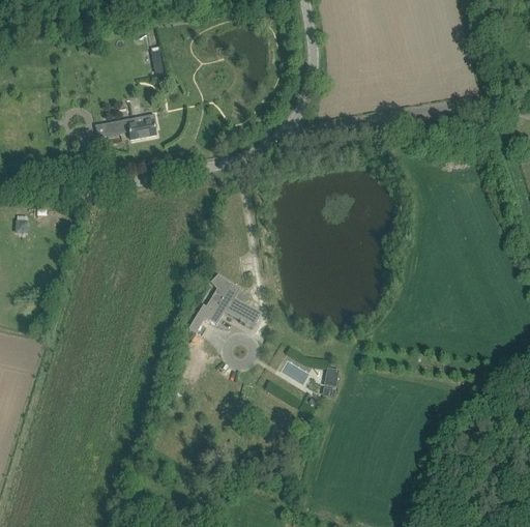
[(151,49),(154,70),(162,69),(158,48),(151,49)]
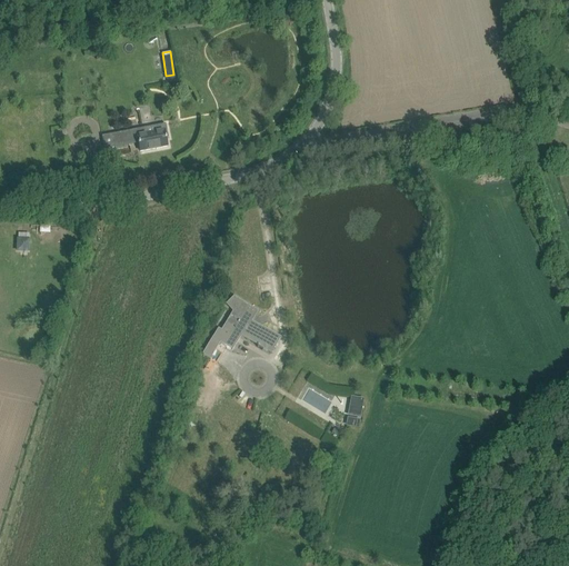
[(168,144),(166,136),(168,136),(165,121),(101,135),(105,148),(115,146),(113,146),(139,141),(140,148),(168,144)]
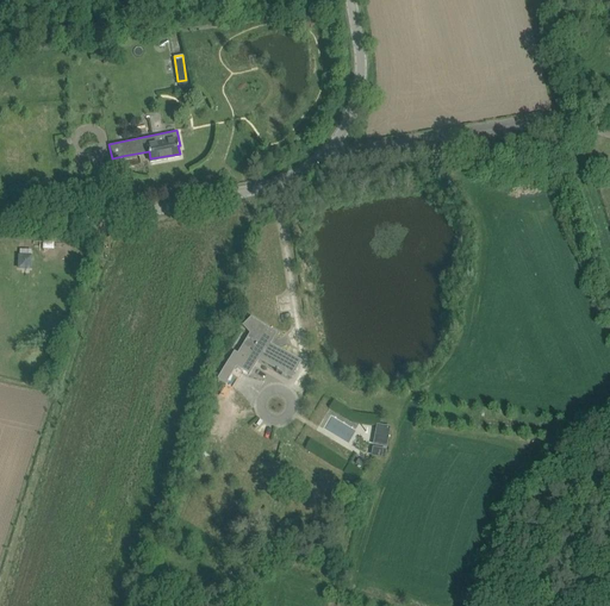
[(32,267),(33,252),(18,251),(18,267),(32,267)]
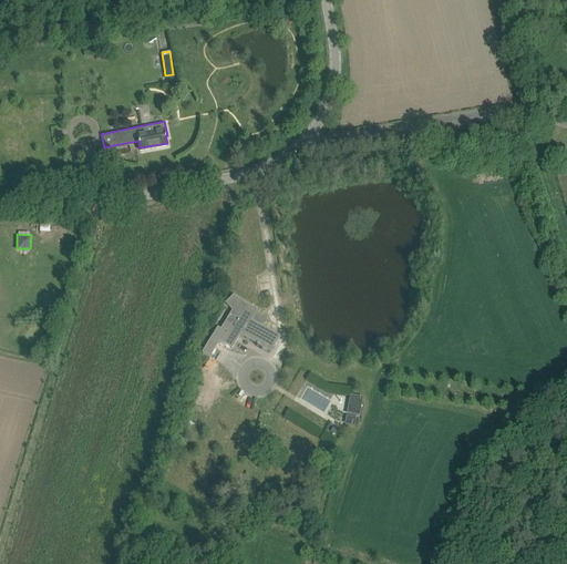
[(240,332),(239,331),(241,329),(258,339),(257,342),(269,349),(278,335),(266,327),(265,328),(247,318),(255,307),(247,303),(246,305),(233,297),(235,295),(233,294),(226,300),(236,306),(232,314),(230,314),(225,322),(223,321),(220,327),(217,325),(202,350),(210,356),(212,354),(212,352),(219,340),(232,347),(240,332)]
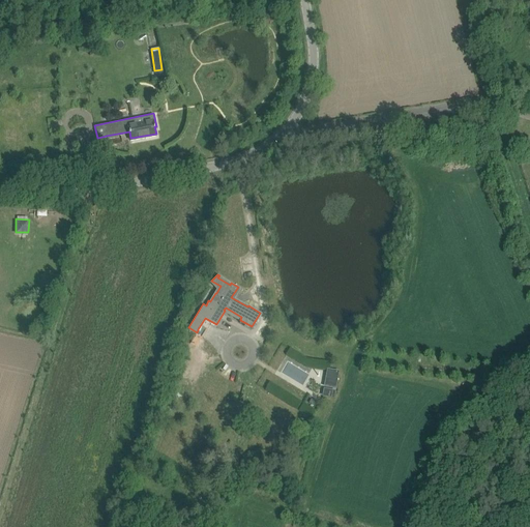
[(335,387),(339,369),(327,367),(323,385),(335,387)]
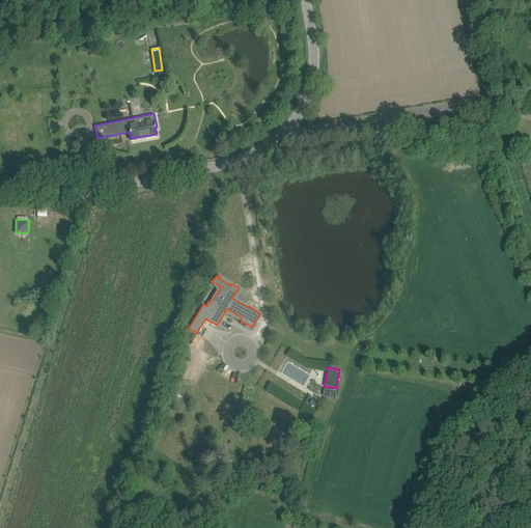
[(336,389),(324,387),(323,394),(334,396),(336,389)]
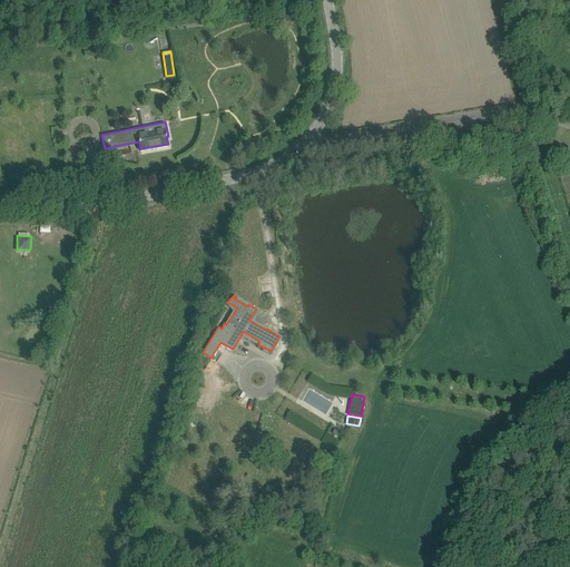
[(325,430),(321,438),(333,445),(337,438),(325,430)]
